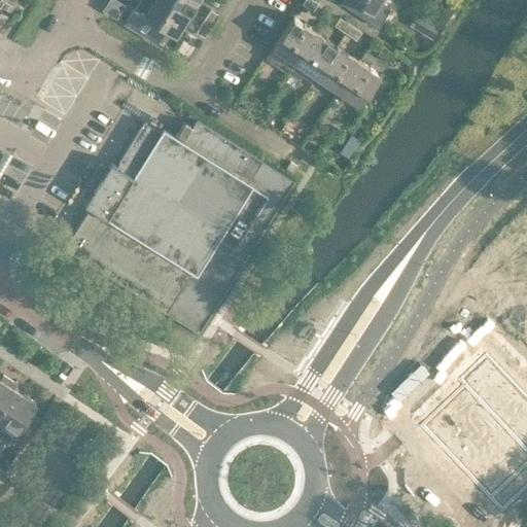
[(108,0),(104,8),(116,15),(125,4),(117,0),(108,0)]
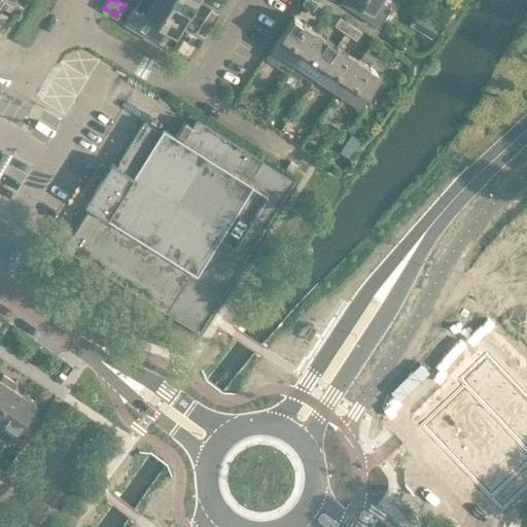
[(134,7),(125,23),(157,44),(166,30),(177,36),(190,13),(169,0),(140,0),(135,8),(134,7)]
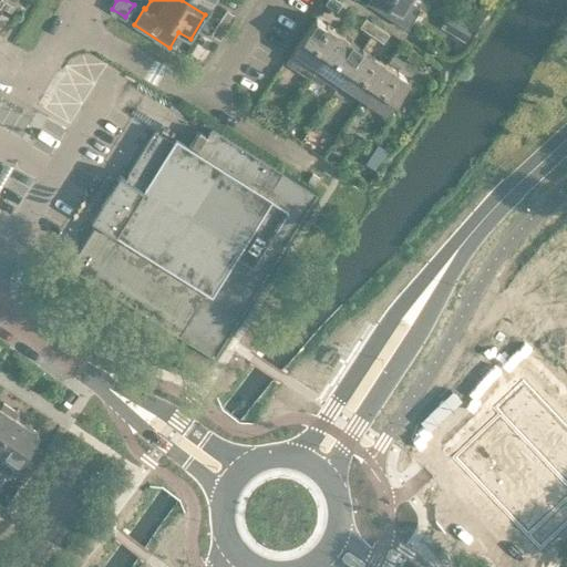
[(182,0),(205,14),(214,0),(182,0)]
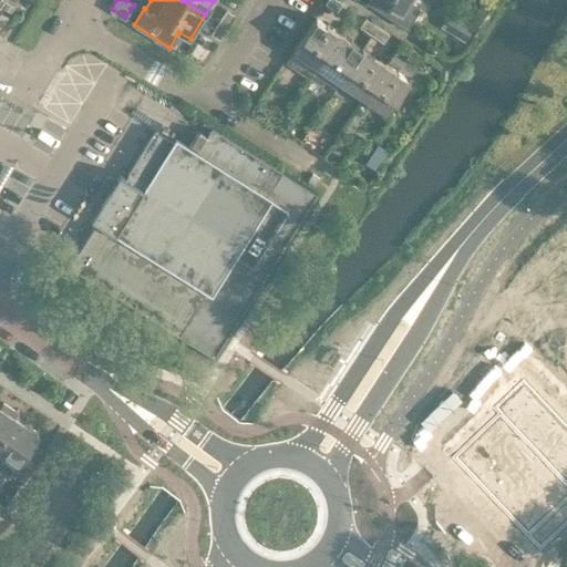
[(334,13),(341,4),(341,3),(336,0),(326,0),(322,4),(334,13)]
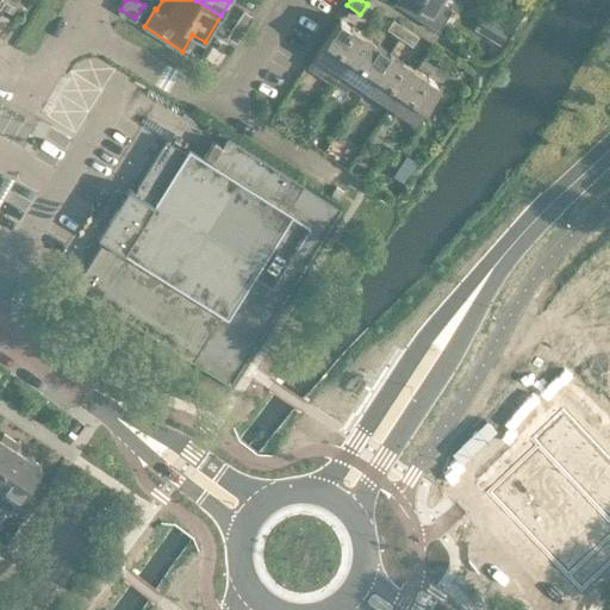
[(396,0),(394,2),(439,30),(450,10),(440,2),(441,0),(396,0)]
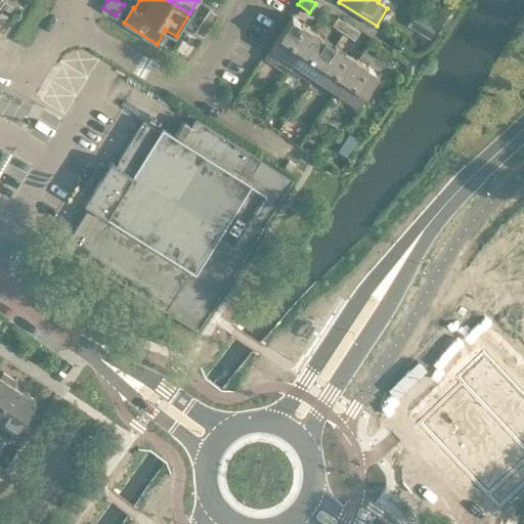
[(404,14),(411,18),(416,12),(408,7),(404,14)]
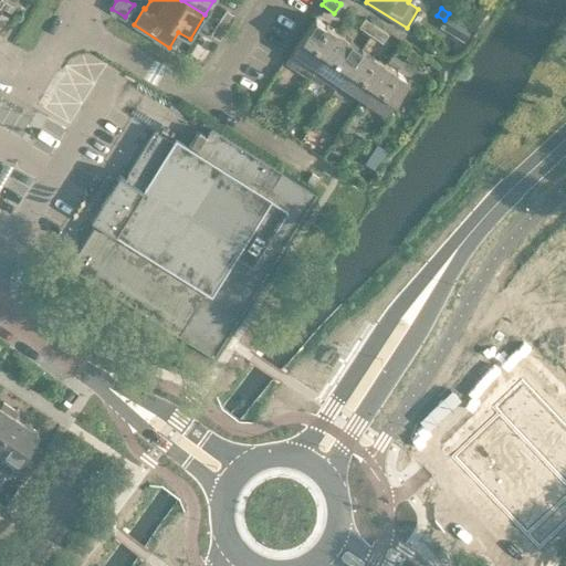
[(224,10),(217,22),(226,28),(233,16),(224,10)]
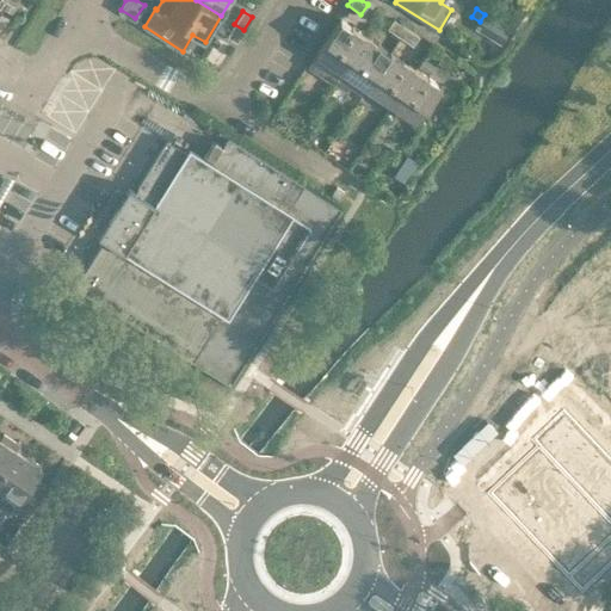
[(308,68),(333,85),(365,36),(340,19),(308,68)]
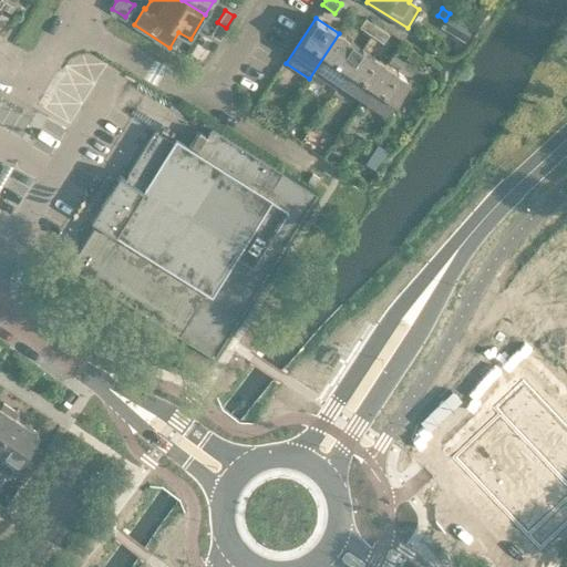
[(371,37),(378,28),(364,19),(358,28),(371,37)]
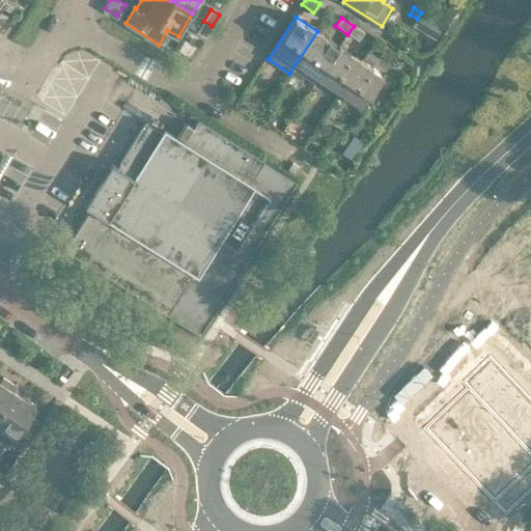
[(196,32),(204,37),(212,26),(203,21),(196,32)]
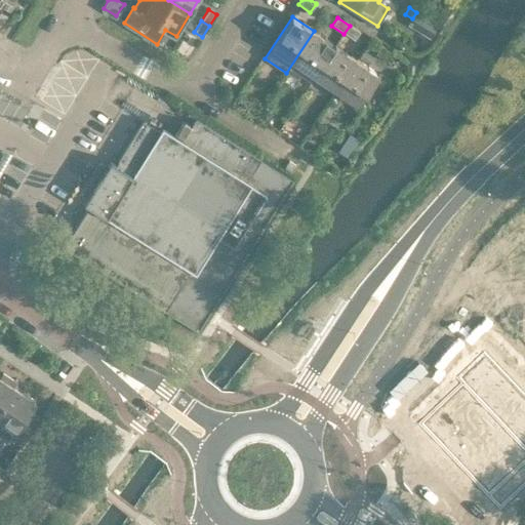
[(438,28),(427,21),(418,33),(431,40),(438,28)]
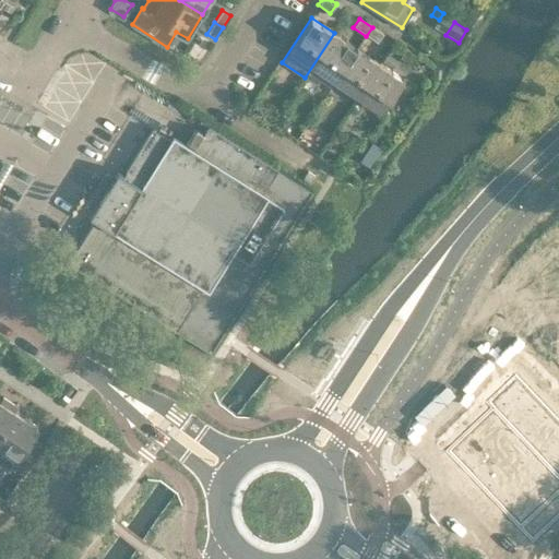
[(372,27),(366,36),(377,43),(382,34),(372,27)]
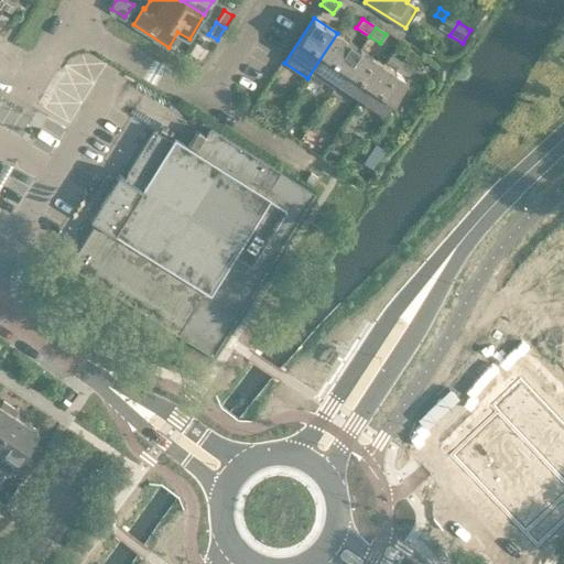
[(337,33),(307,78),(318,86),(322,80),(335,88),(338,83),(361,49),(337,33)]
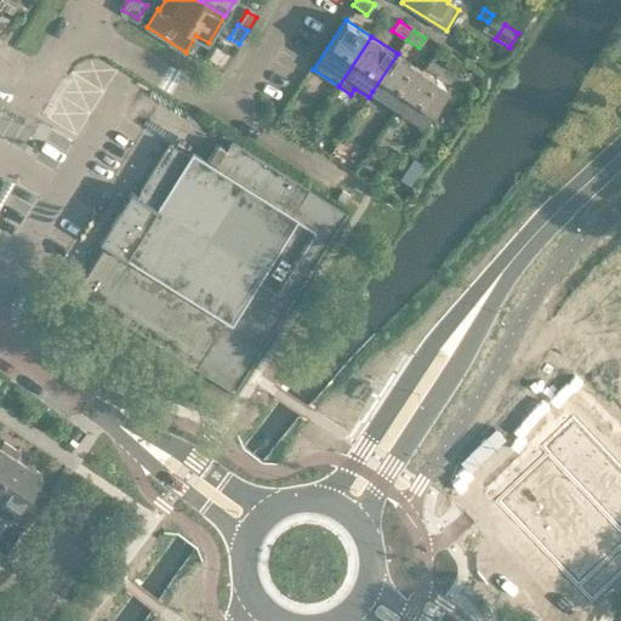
[(423,70),(398,53),(372,91),(398,109),(423,70)]
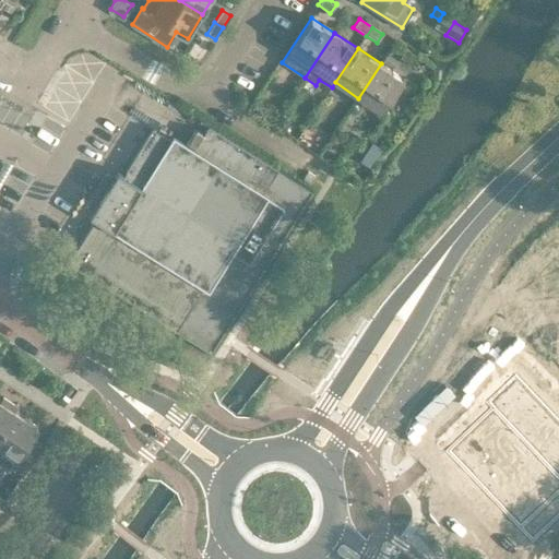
[(412,66),(416,57),(405,48),(400,57),(412,66)]
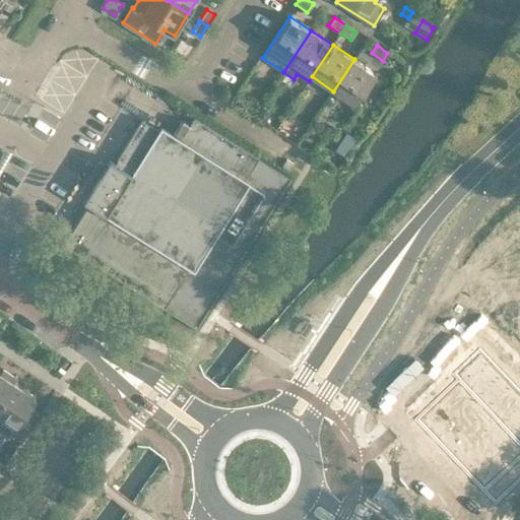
[(354,59),(333,91),(354,106),(376,73),(354,59)]
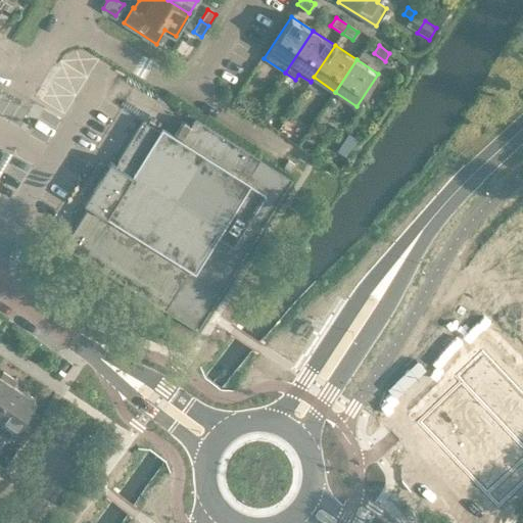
[(243,105),(246,99),(240,95),(237,101),(243,105)]
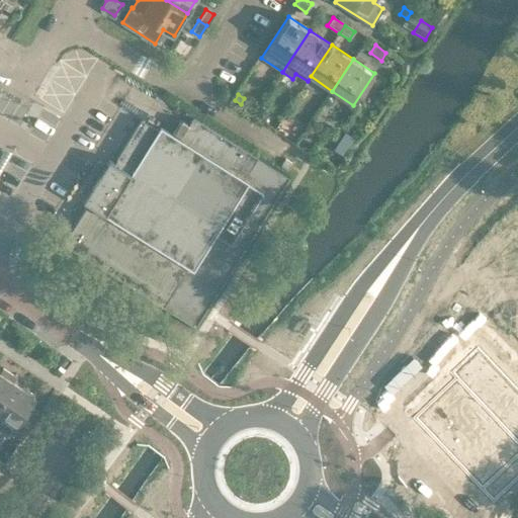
[(263,122),(269,112),(260,106),(253,116),(263,122)]
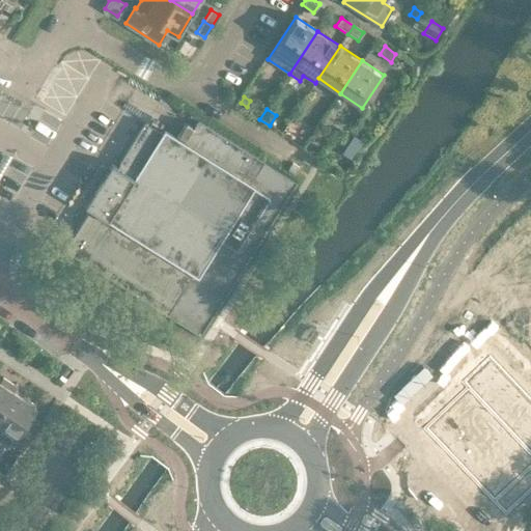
[(90,208),(63,249),(168,315),(199,334),(296,180),(264,161),(199,119),(183,145),(144,121),(116,165),(111,162),(85,204),(90,208)]
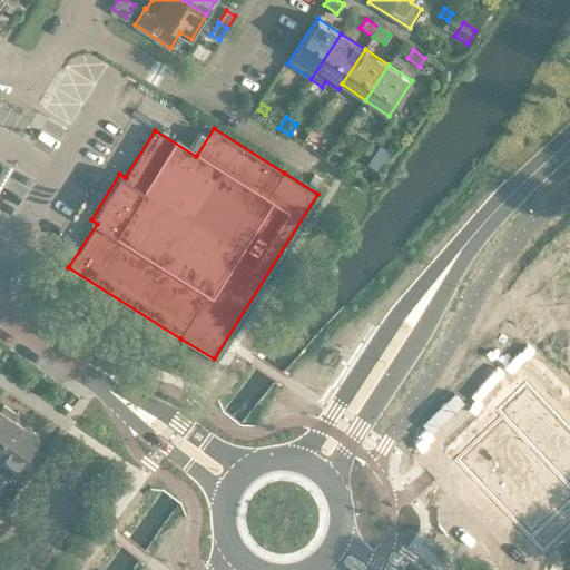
[(389,151),(380,146),(367,164),(376,169),(389,151)]
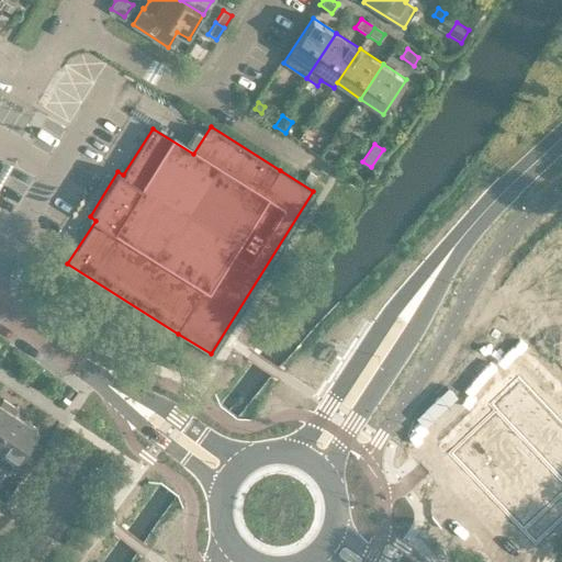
[(463,438),(447,454),(512,523),(535,547),(549,534),(561,519),(561,424),(541,403),(517,378),(496,397),(487,405),(492,411),(463,438)]
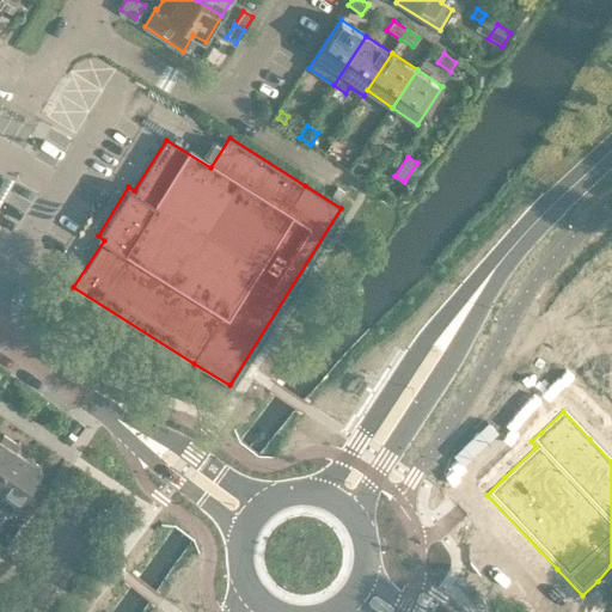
[(0,475),(17,452),(14,450),(17,445),(1,435),(0,436),(0,475)]
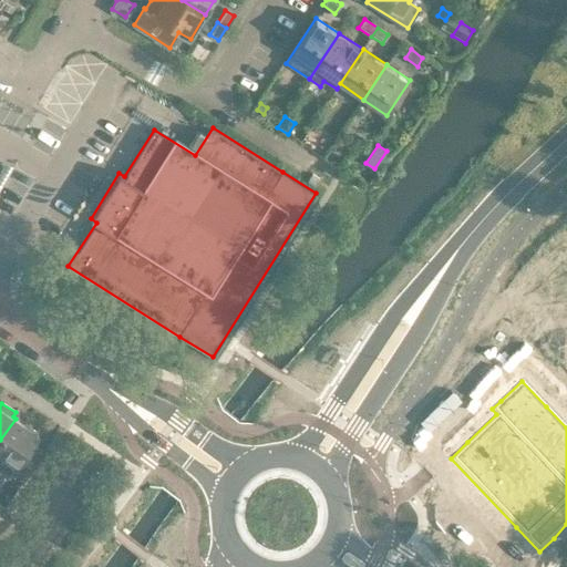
[(16,419),(0,440),(0,454),(14,464),(9,472),(21,481),(41,452),(29,444),(37,433),(16,419)]
